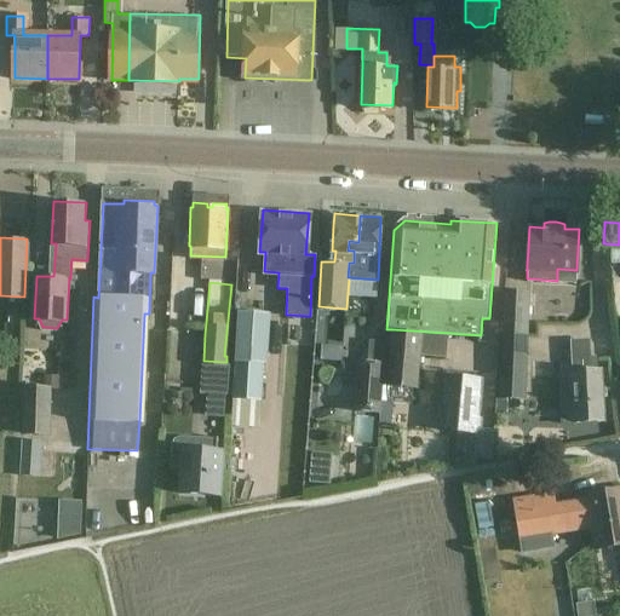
[(504,289),(501,333),(527,334),(529,291),(504,289)]
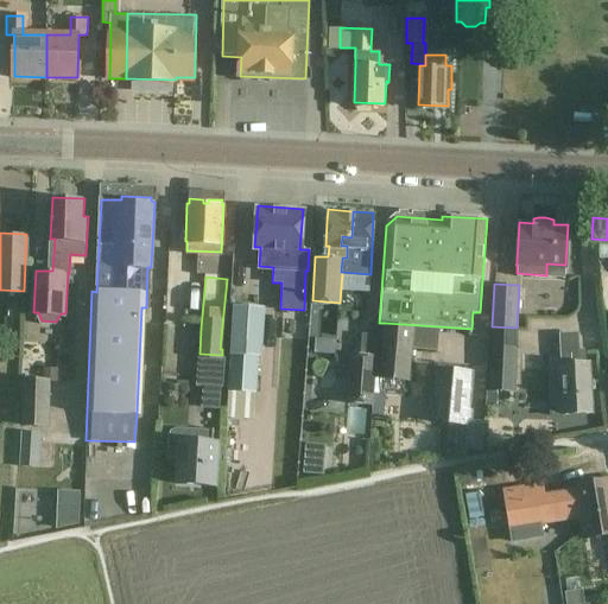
[(520,322),(548,320),(546,302),(519,303),(520,322)]
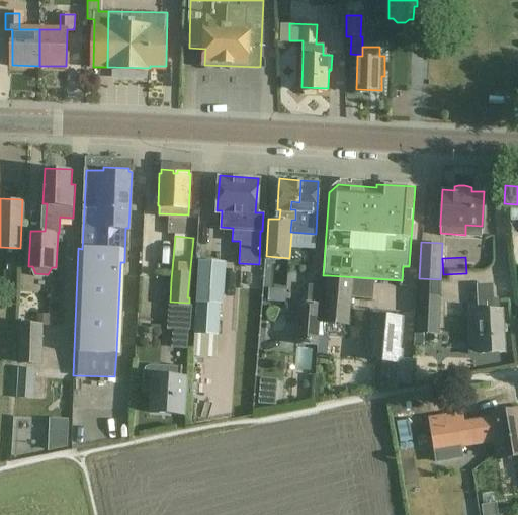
[(217,333),(219,303),(222,303),(225,261),(197,259),(192,331),(217,333)]
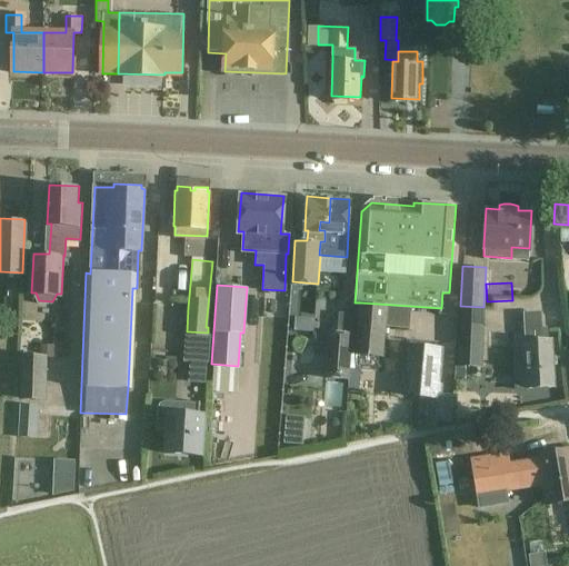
[(409,325),(410,306),(360,303),(357,353),(382,355),(386,323),(409,325)]
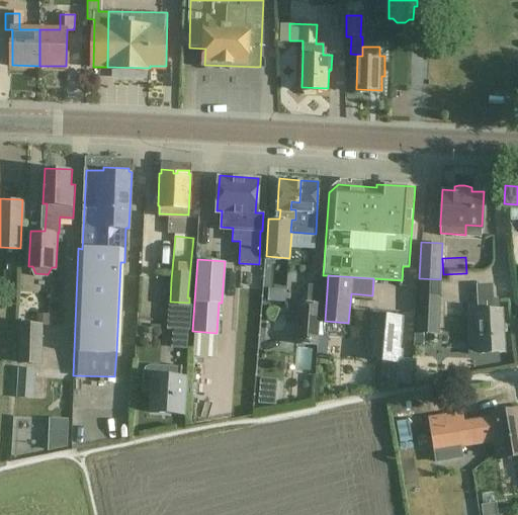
[(440,279),(419,278),(416,330),(438,331),(440,279)]
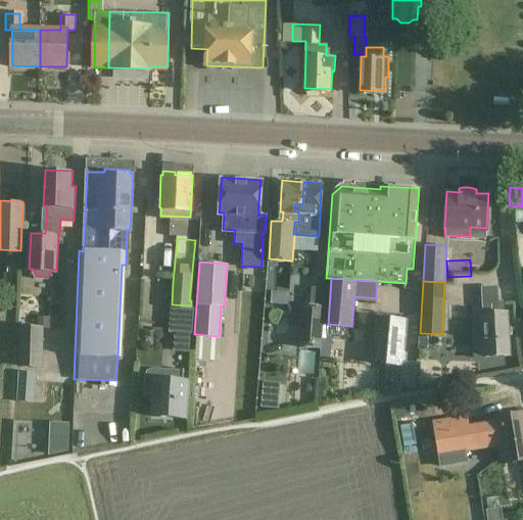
[(480,286),(481,313),(471,313),(473,357),(508,356),(506,312),(496,312),(495,285),(480,286)]
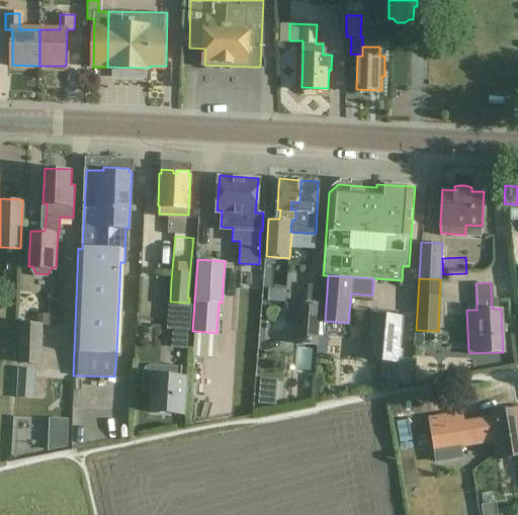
[(321,304),(300,302),(297,342),(318,344),(321,304)]
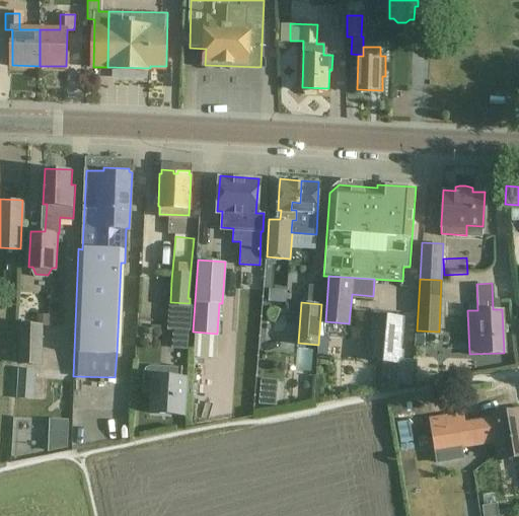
[(397,362),(401,316),(367,314),(366,329),(370,329),(368,360),(384,361),(397,362)]
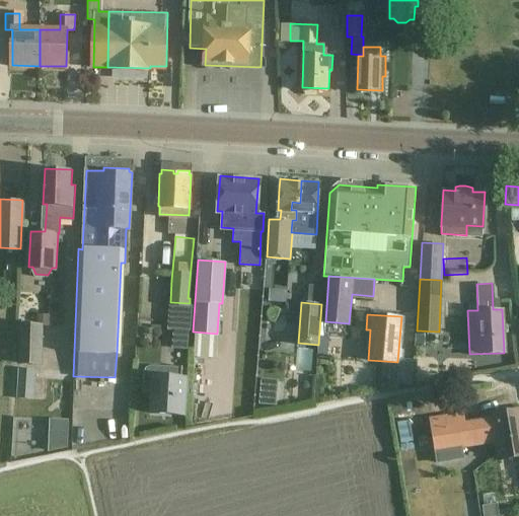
[(42,365),(43,324),(17,323),(17,364),(42,365)]
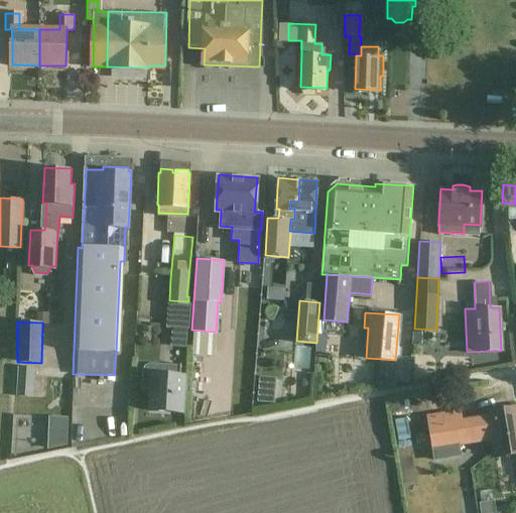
[(282,379),(301,379),(302,355),(283,355),(282,379)]
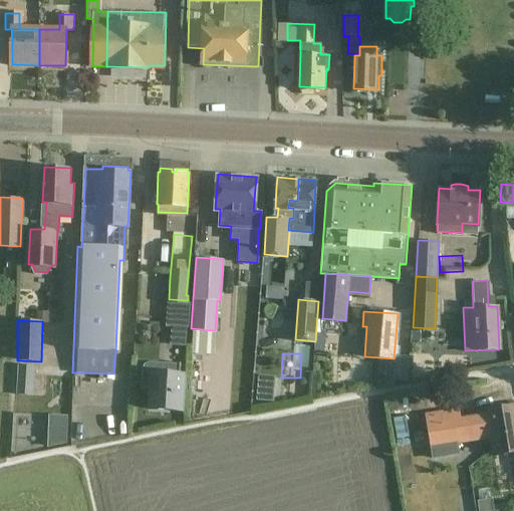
[(393,374),(394,358),(380,357),(378,375),(387,373),(387,374),(393,374)]
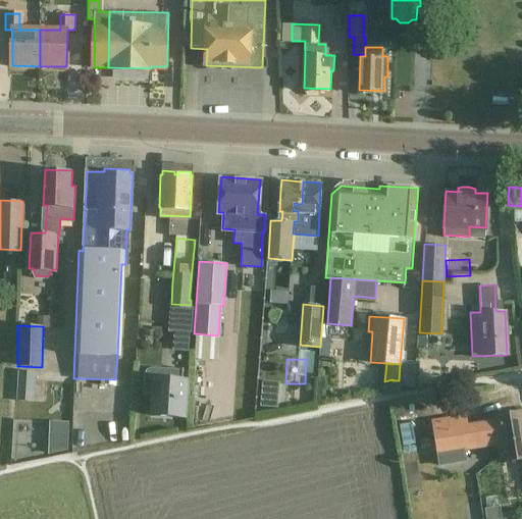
[(181,412),(183,376),(178,376),(179,367),(143,366),(142,390),(151,391),(150,411),(181,412)]
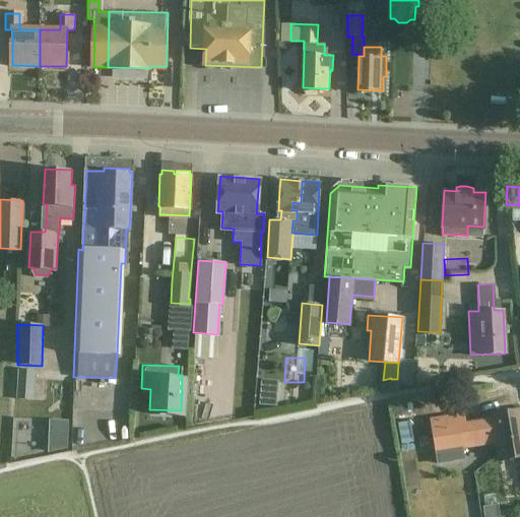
[(271,392),(272,367),(255,366),(254,391),(271,392)]
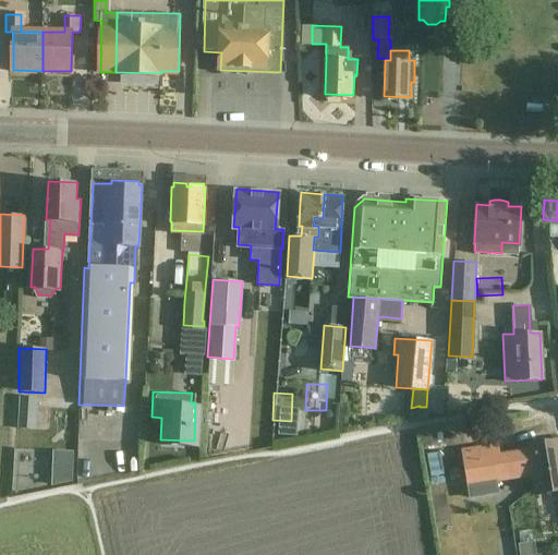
[(20,395),(17,427),(36,429),(38,396),(20,395)]
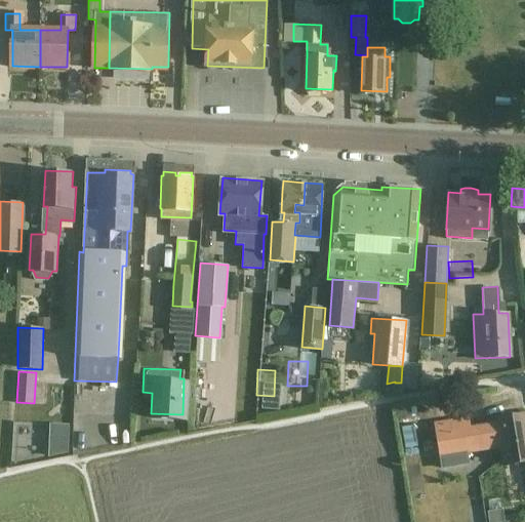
[(380,385),(382,394),(382,395),(397,393),(397,391),(395,383),(395,382),(387,384),(380,385)]
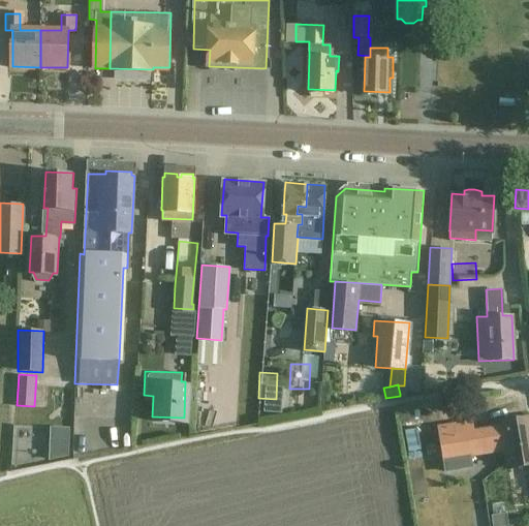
[(528,418),(499,423),(499,427),(502,449),(505,468),(528,464),(528,418)]
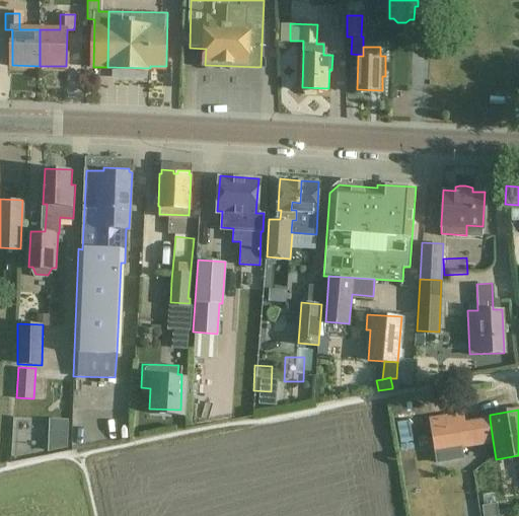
[(493,440),(490,419),(462,423),(460,412),(429,417),(436,461),(462,457),(460,446),(493,440)]
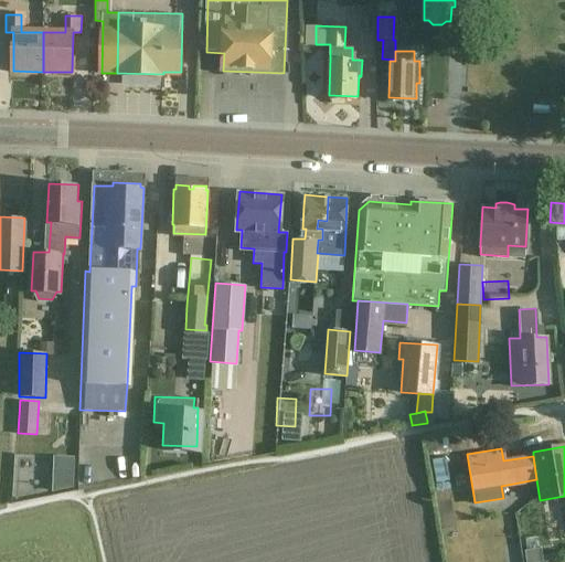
[(53,455),(53,473),(52,490),(73,486),(74,474),(74,456),(53,455)]
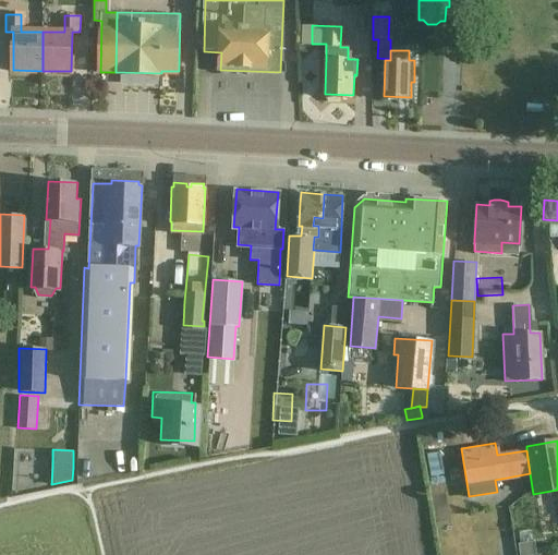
[(31,477),(31,454),(7,453),(7,477),(31,477)]
